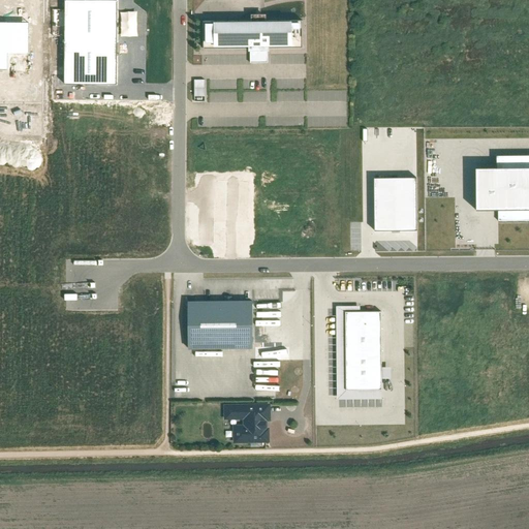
[(117,1),(65,0),(65,85),(117,85),(117,1)]
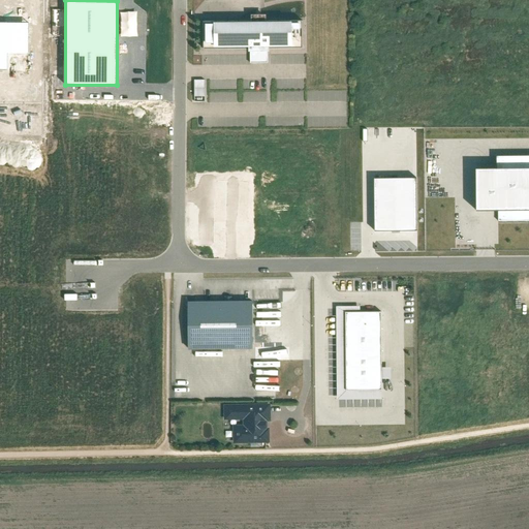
[(248,23),(203,23),(203,50),(298,50),(298,22),(266,22),(266,17),(248,17),(248,23)]
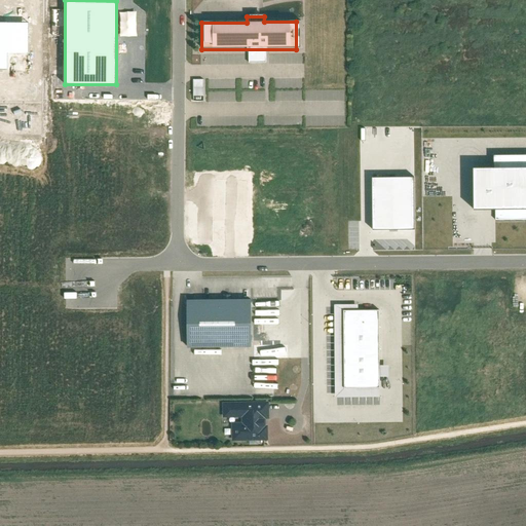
[(191,96),(204,96),(204,79),(191,79),(191,96)]
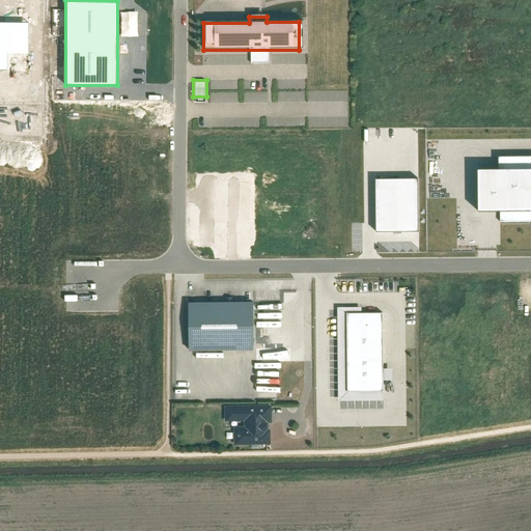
[(530,156),(493,157),(493,169),(467,169),(468,210),(497,210),(497,222),(530,221),(530,156)]
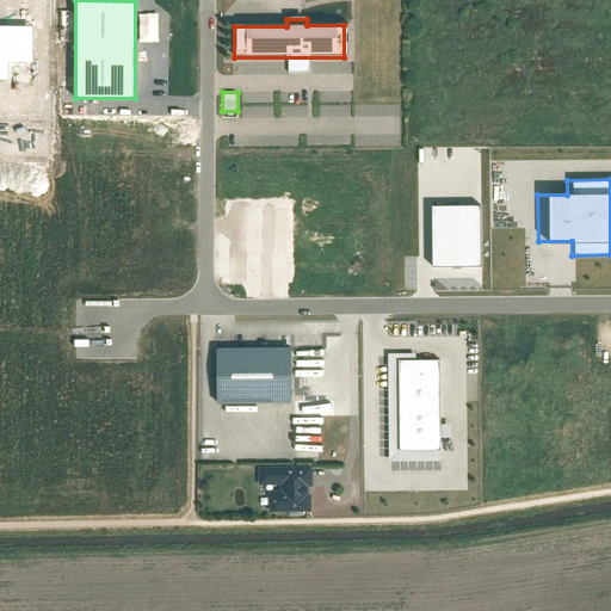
[(432,205),(433,266),(481,265),(481,205),(432,205)]
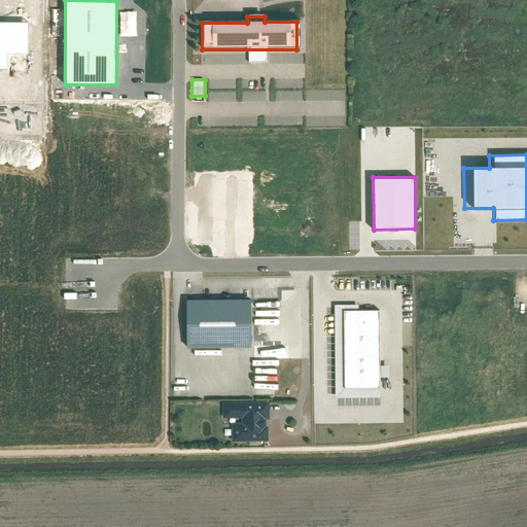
[(251,348),(250,301),(185,301),(186,325),(190,325),(190,349),(251,348)]
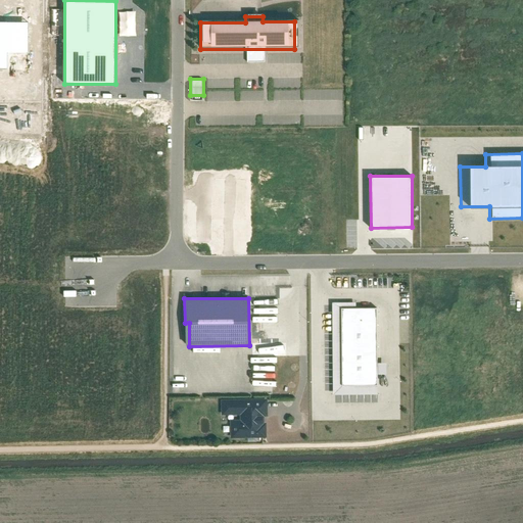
[(355,308),(355,303),(332,303),(332,395),(377,395),(377,308),(355,308)]
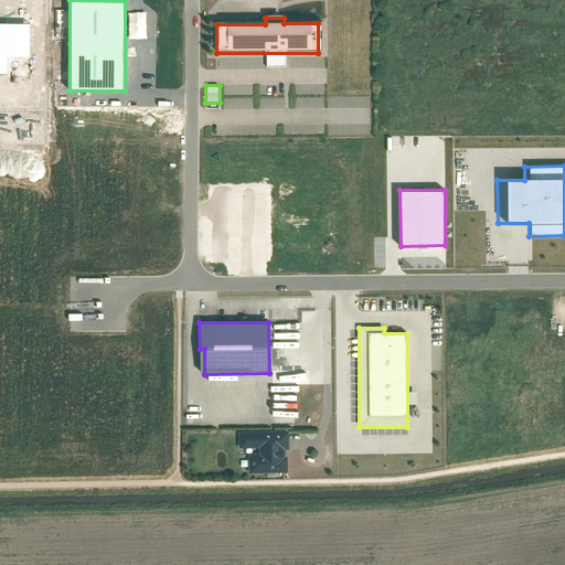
[(288,432),(238,433),(238,449),(258,449),(258,454),(248,454),(248,475),(288,473),(288,457),(285,457),(285,450),(289,450),(288,432)]
